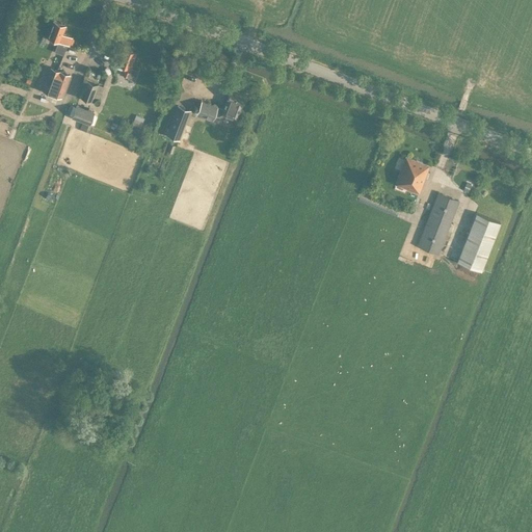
[(65,26),(53,22),(47,37),(58,42),(54,52),(63,55),(68,46),(69,46),(72,38),(62,34),(65,26)]
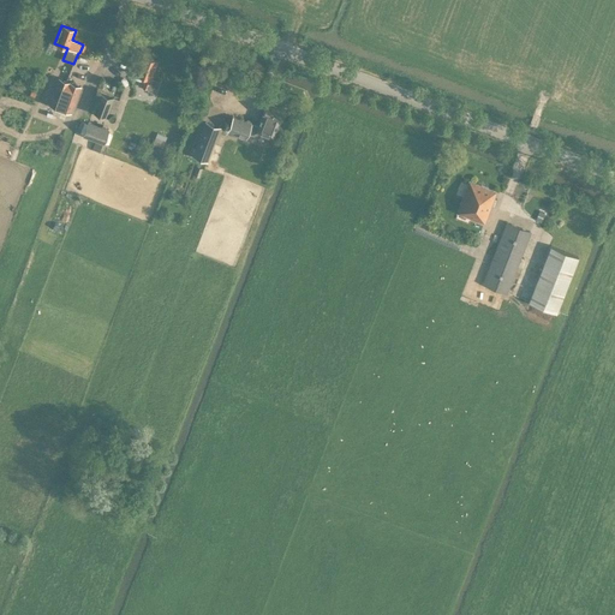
[(143,57),(136,76),(143,78),(141,87),(148,89),(147,90),(155,93),(160,81),(150,77),(156,61),(143,57)]
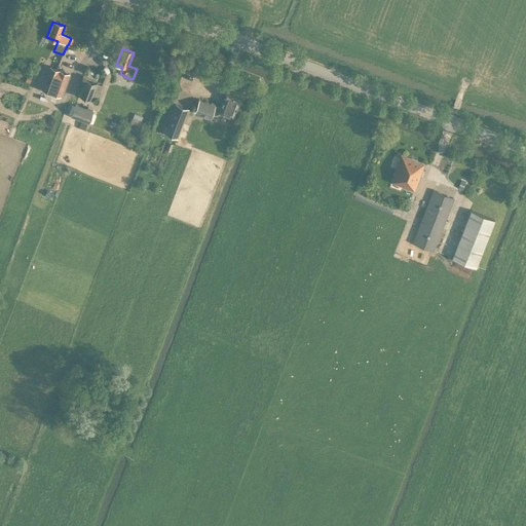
[(60,97),(69,73),(50,67),(42,89),(60,97)]
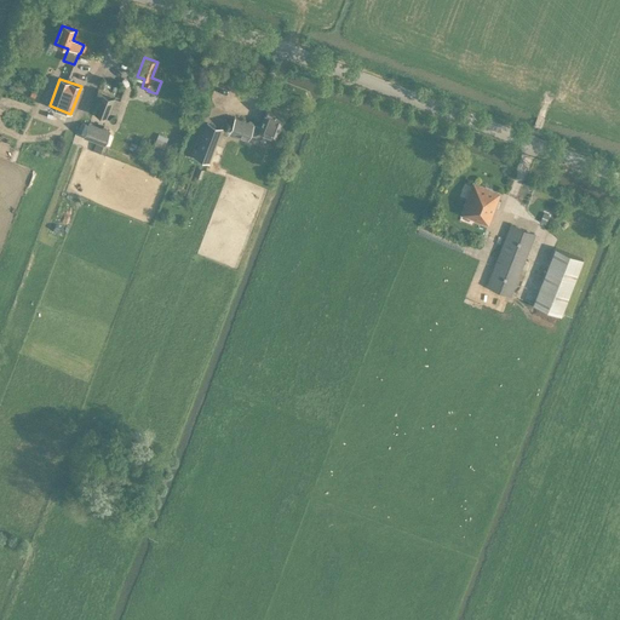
[(93,113),(108,119),(110,114),(115,116),(121,102),(115,99),(101,93),(93,113)]
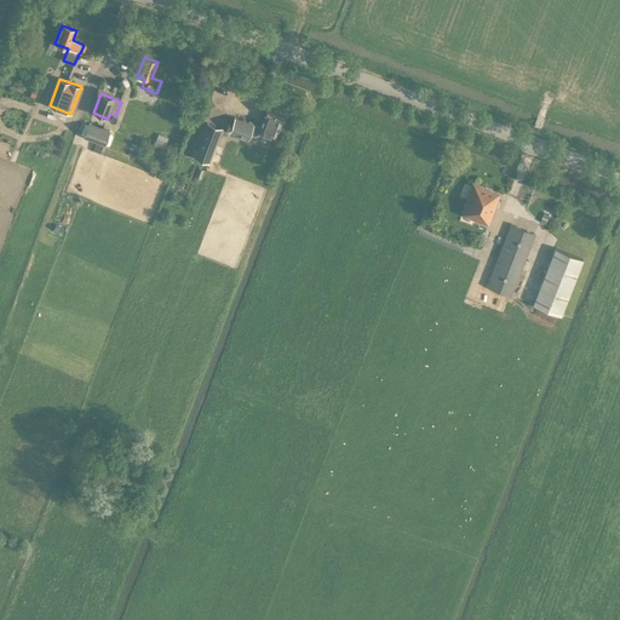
[(279,124),(280,124),(286,110),(269,103),(263,115),(264,115),(258,128),(252,127),(253,126),(235,119),(229,135),(247,141),(250,135),(253,137),(258,135),(258,133),(273,139),(279,124)]
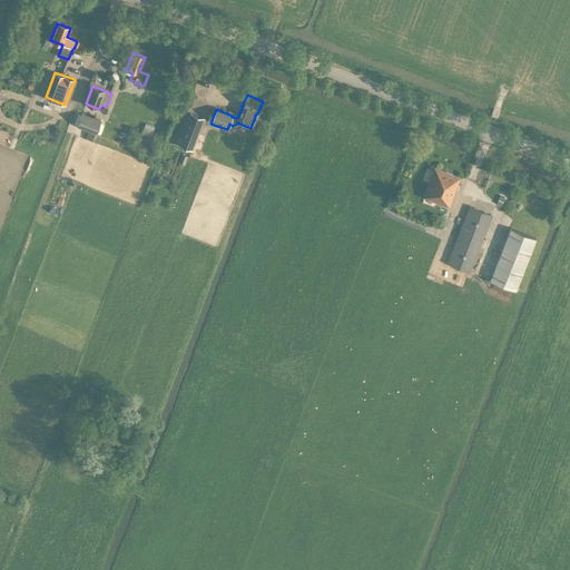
[(101,120),(81,112),(77,127),(88,131),(86,138),(92,141),(95,134),(96,135),(101,120)]
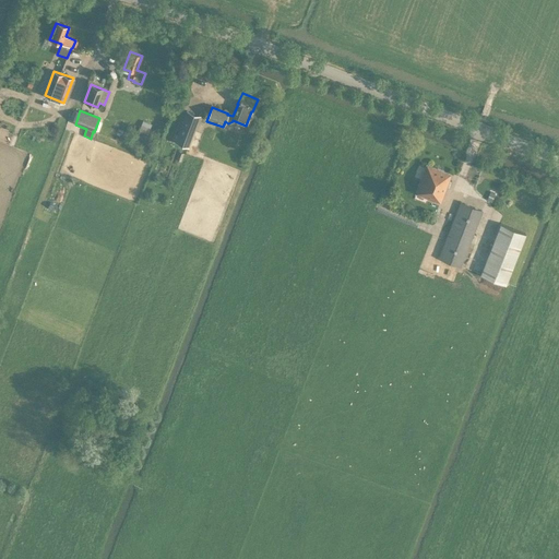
[(175,143),(188,147),(200,117),(186,113),(175,143)]
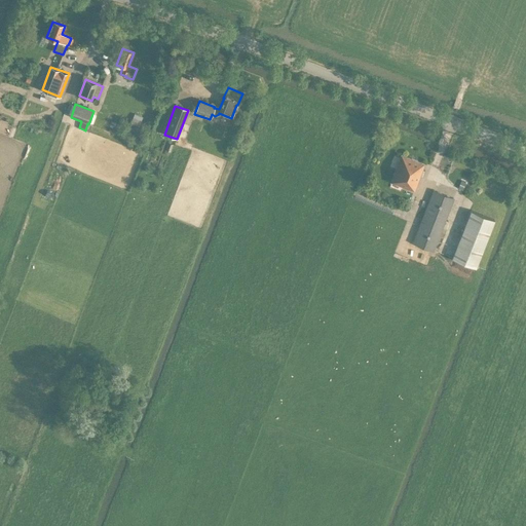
[(136,113),(133,121),(142,124),(145,116),(136,113)]
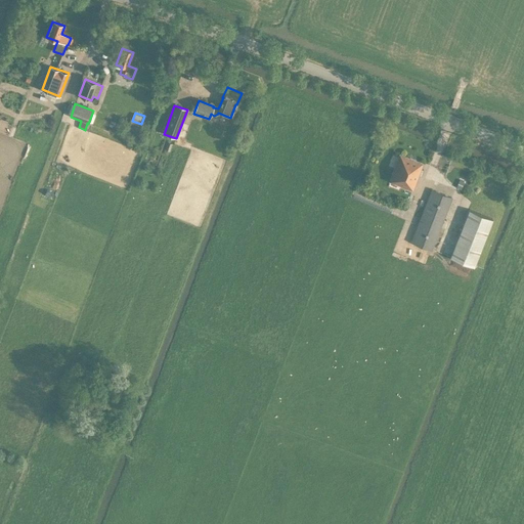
[(423,164),(400,155),(390,180),(411,189),(423,164)]
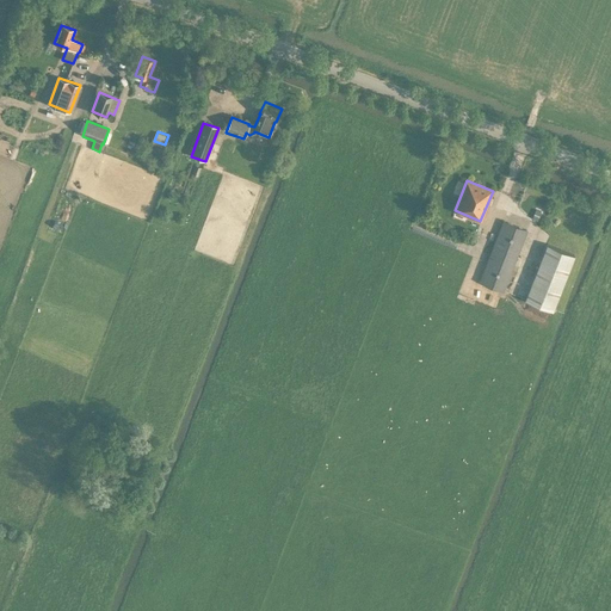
[(528,230),(504,222),(480,283),(504,291),(528,230)]
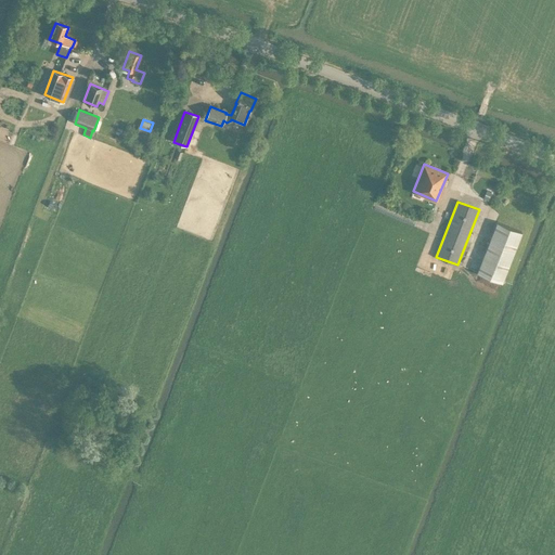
[(502,283),(523,232),(497,222),(477,272),(502,283)]
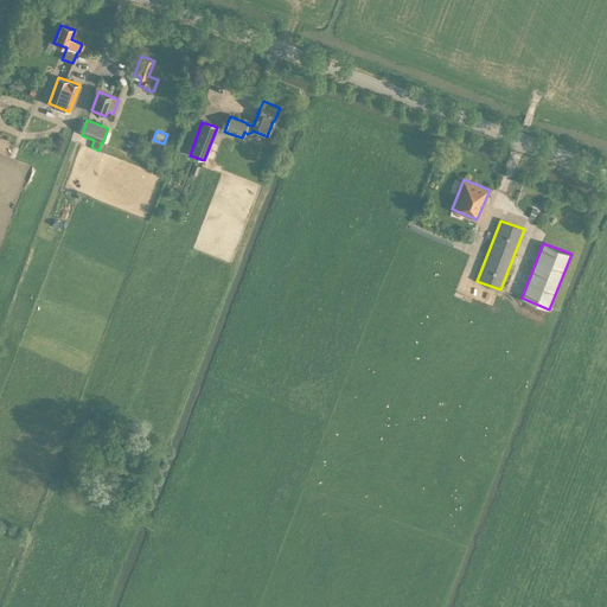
[(122,462),(117,477),(126,479),(131,466),(122,462)]
